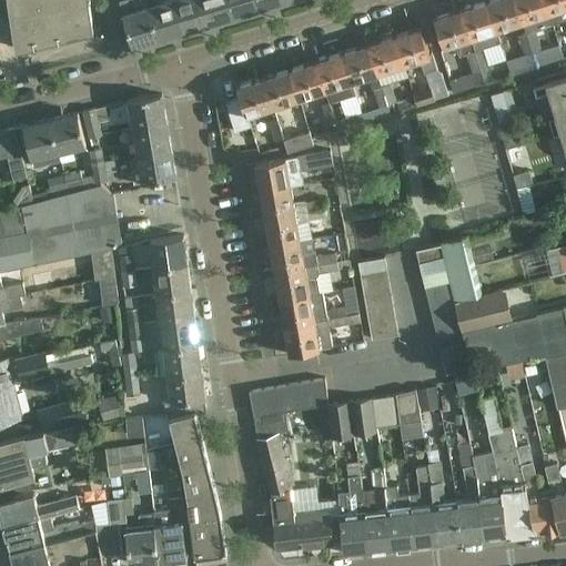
[(7,0),(16,50),(91,32),(87,0),(7,0)]
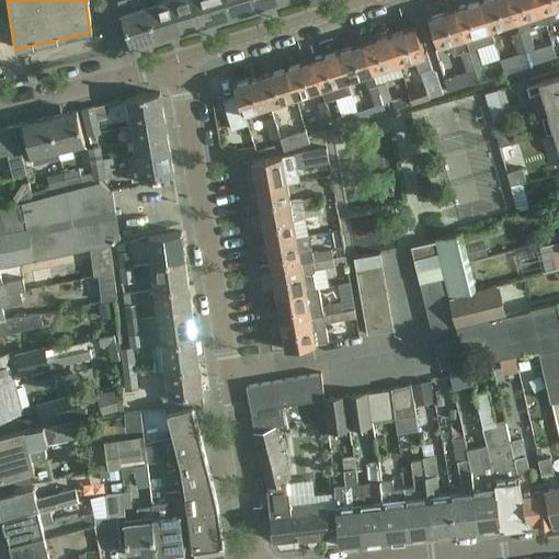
[(143,0),(124,0),(117,2),(129,47),(155,40),(145,8),(143,0)]
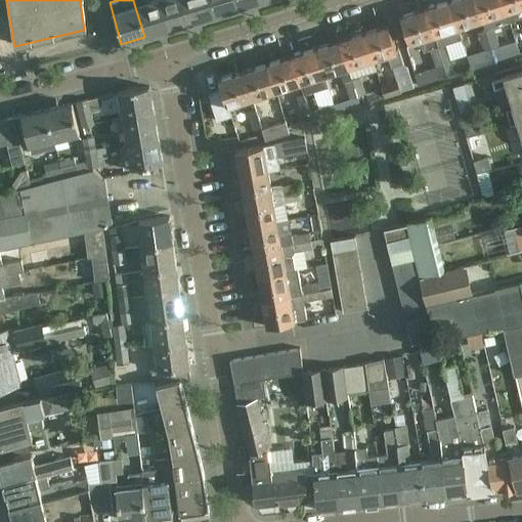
[(133,0),(135,7),(144,37),(168,30),(159,0),(157,0),(147,3),(145,0),(133,0)]
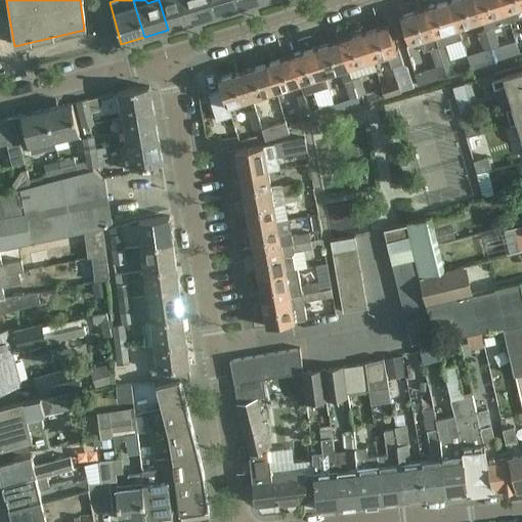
[(159,0),(168,30),(191,23),(184,0),(159,0)]
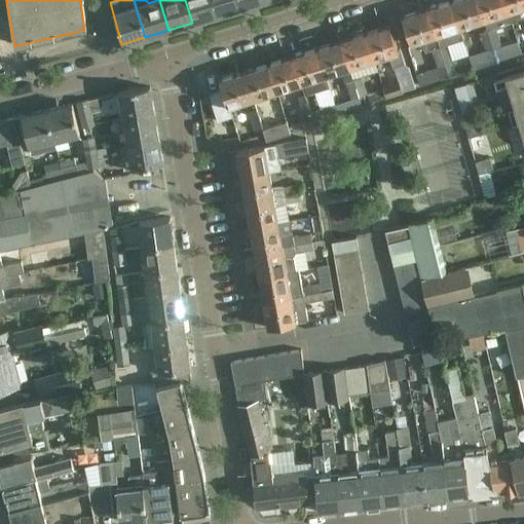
[(185,0),(192,23),(216,15),(211,0),(185,0)]
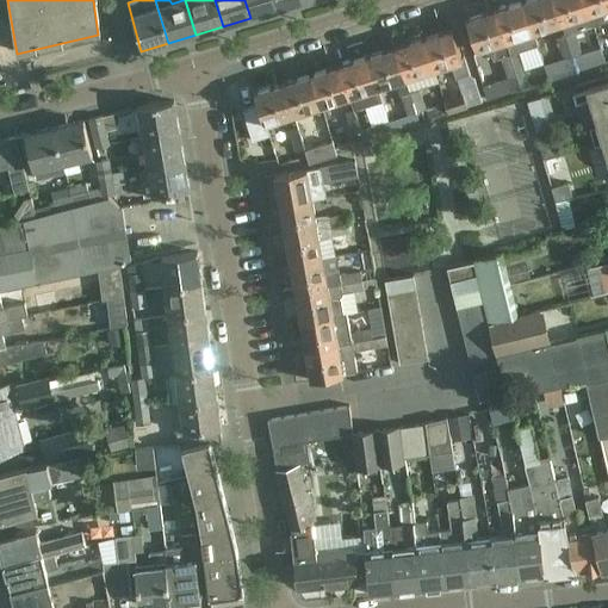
[(244,0),(250,18),(277,11),(273,0),(244,0)]
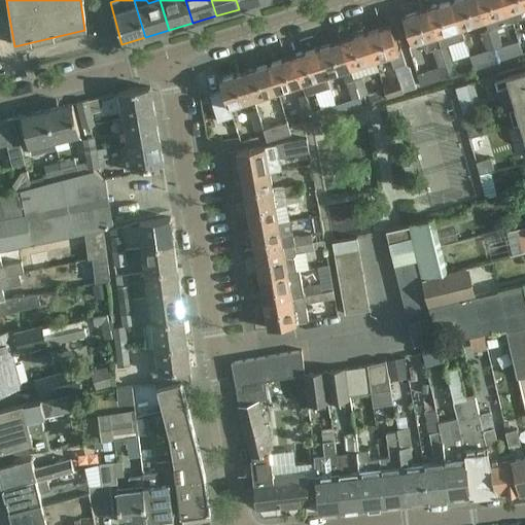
[(236,0),(239,9),(261,2),(260,0),(236,0)]
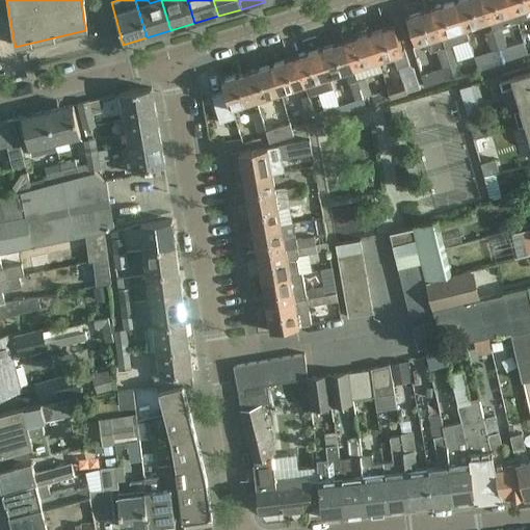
[(487,22),(480,0),(462,0),(454,2),(464,30),(487,22)]
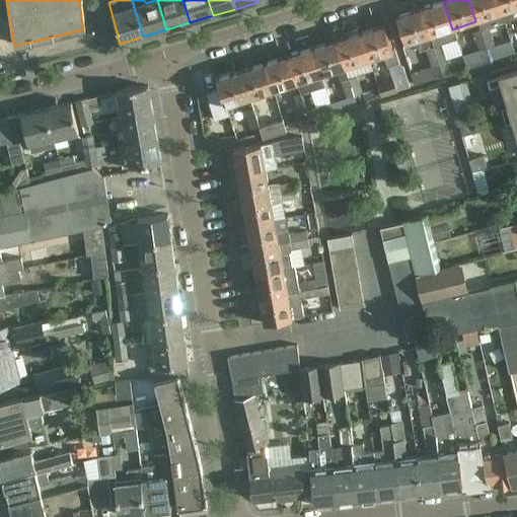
[(500,14),(495,0),(468,0),(475,21),(479,32),(472,34),(475,44),(490,39),(488,30),(494,28),(491,17),(500,14)]
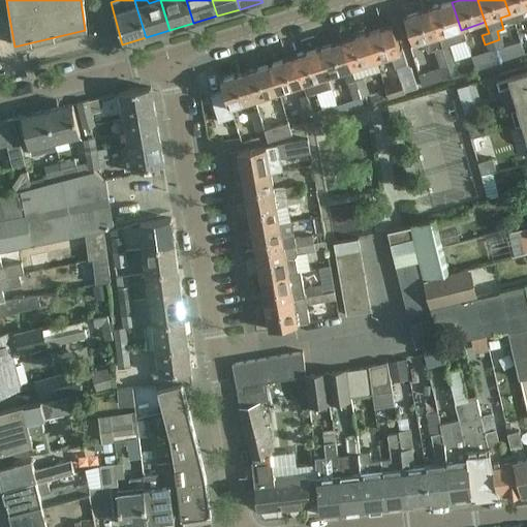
[(526,0),(504,0),(509,14),(513,25),(526,20),(526,0)]
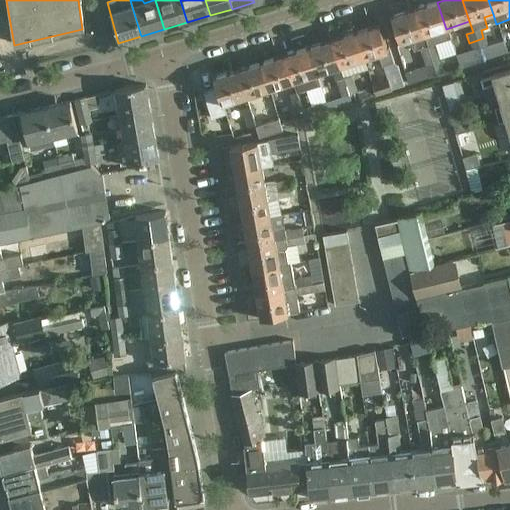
[(449,40),(446,29),(437,2),(414,10),(426,47),(418,49),(418,50),(421,58),(436,53),(434,45),(449,40)]
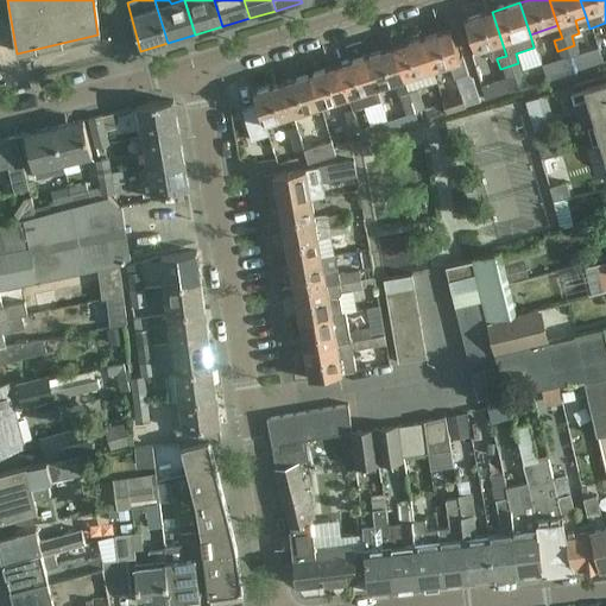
[(506,56),(492,12),(462,21),(462,23),(464,23),(473,52),(485,49),(488,63),(497,60),(497,58),(506,56)]
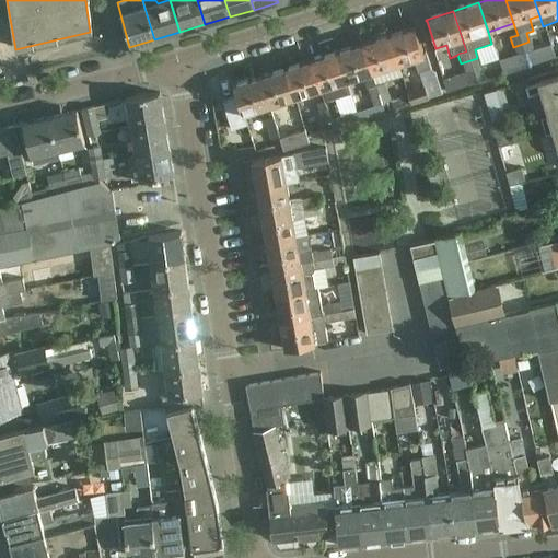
[(422,56),(414,28),(387,37),(396,66),(413,60),(417,73),(429,70),(425,56),(422,56)]
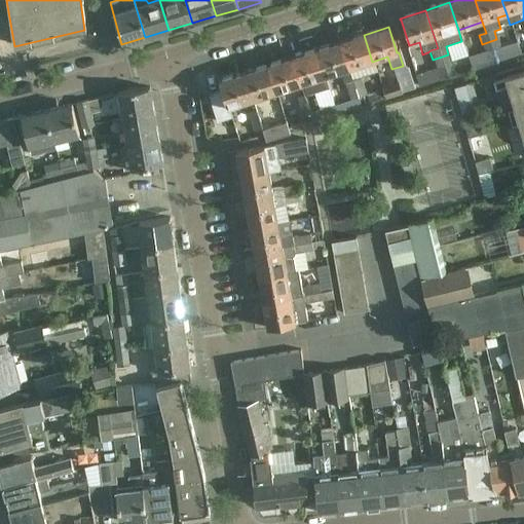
[(372,62),(364,35),(339,42),(348,70),(372,62)]
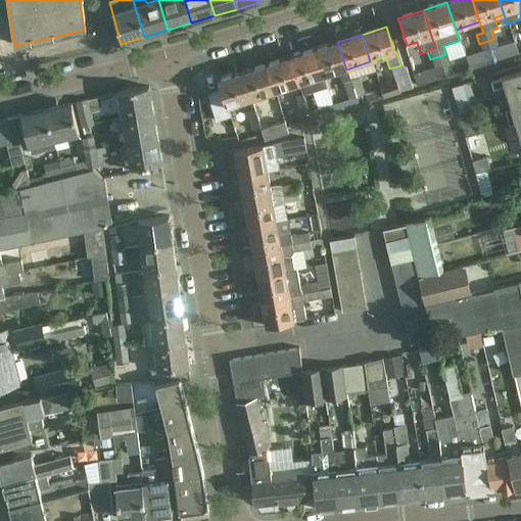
[(496,48),(493,39),(479,44),(481,53),(496,48)]
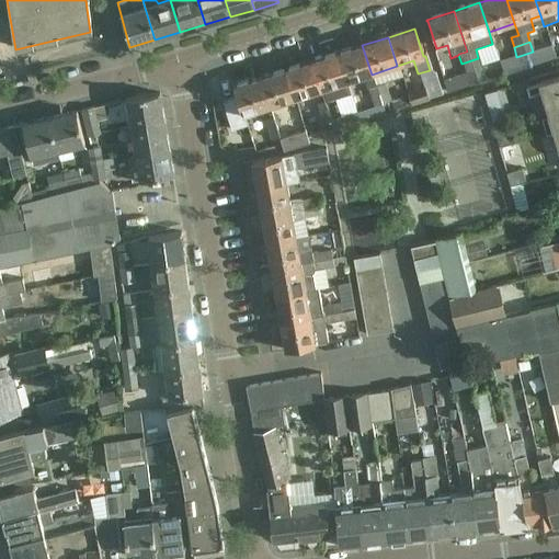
[(375,86),(372,75),(362,45),(337,54),(345,82),(362,78),(366,90),(367,89),(375,86)]
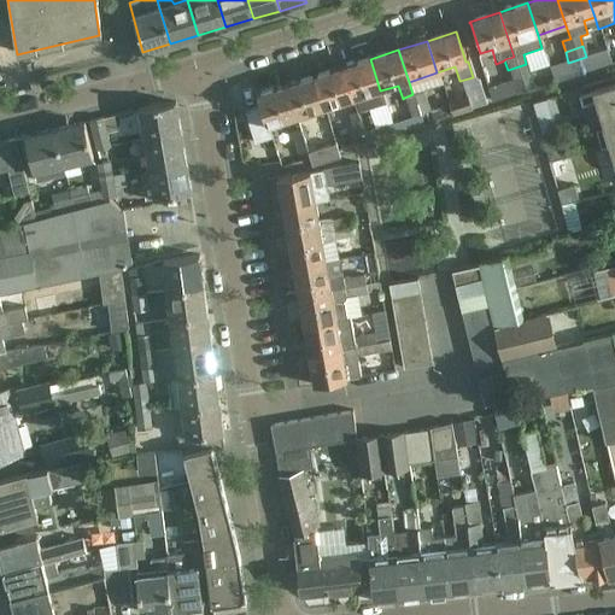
[(380,91),(370,59),(343,68),(352,100),(357,112),(384,104),(380,92),(380,91)]
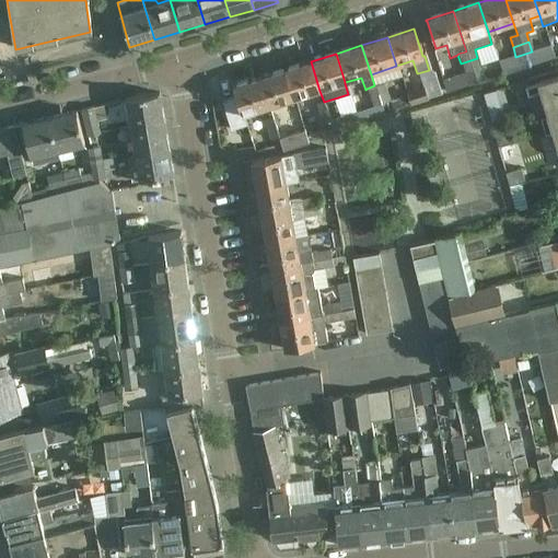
[(480,68),(477,58),(461,64),(464,74),(451,80),(454,91),(477,84),(473,70),(480,68)]
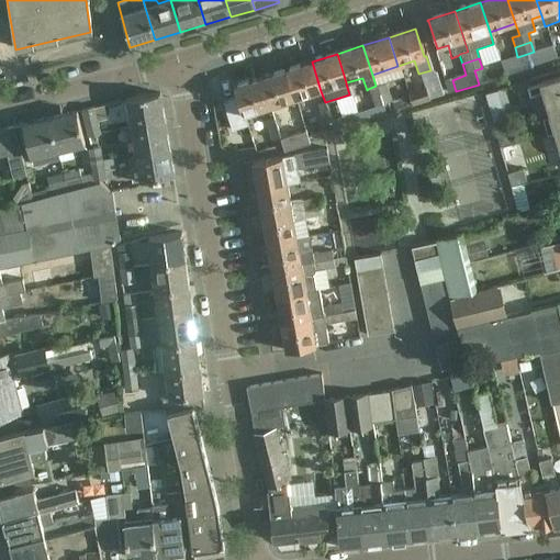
[(321,91),(312,62),(286,70),(294,100),(321,91)]
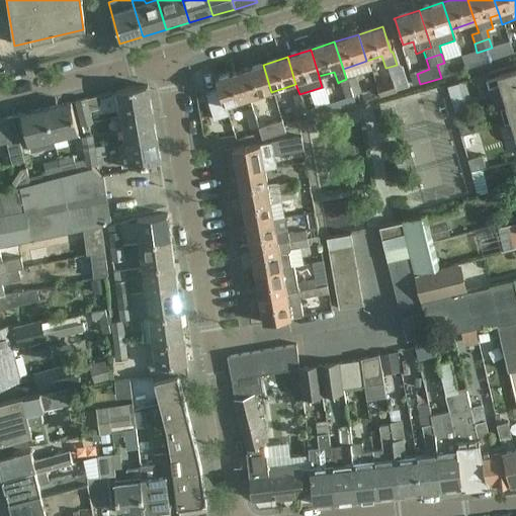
[(448,75),(444,63),(437,65),(441,78),(448,75)]
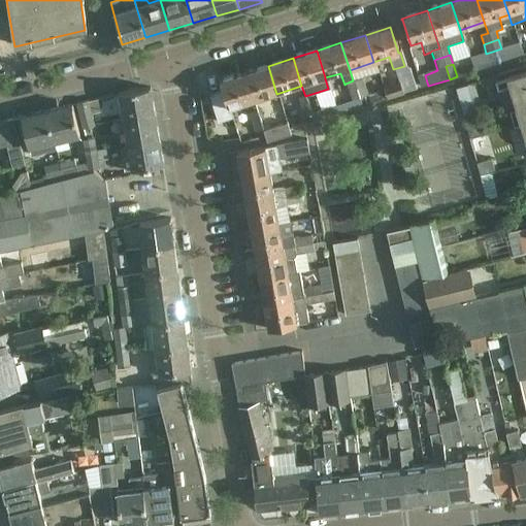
[(276,94),(268,66),(243,74),(253,101),(276,94)]
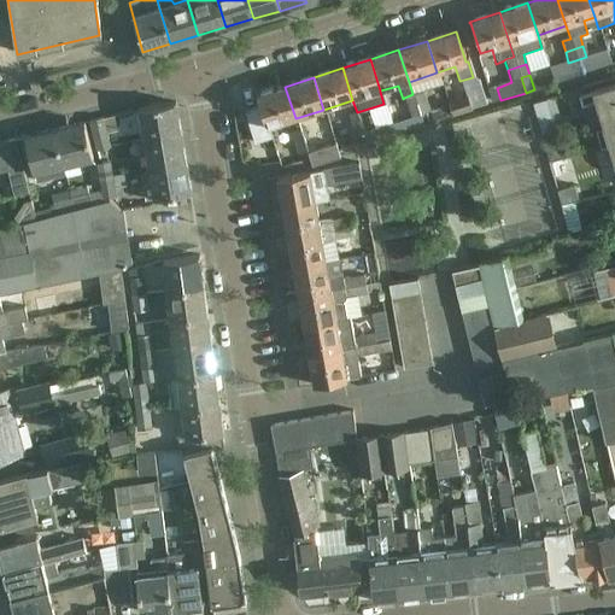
[(614,85),(578,97),(581,107),(586,123),(599,119),(602,128),(607,146),(613,167),(611,167),(614,179),(614,85)]
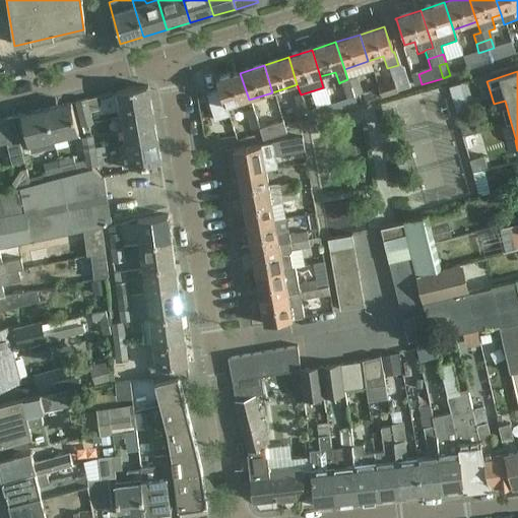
[(249,100),(240,73),(214,81),(215,82),(215,81),(218,90),(205,95),(213,122),(229,117),(225,108),(249,100)]
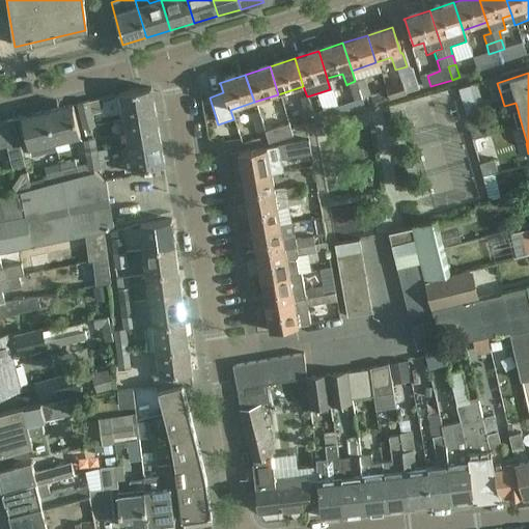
[(366,88),(363,79),(355,81),(347,84),(351,92),(366,88)]
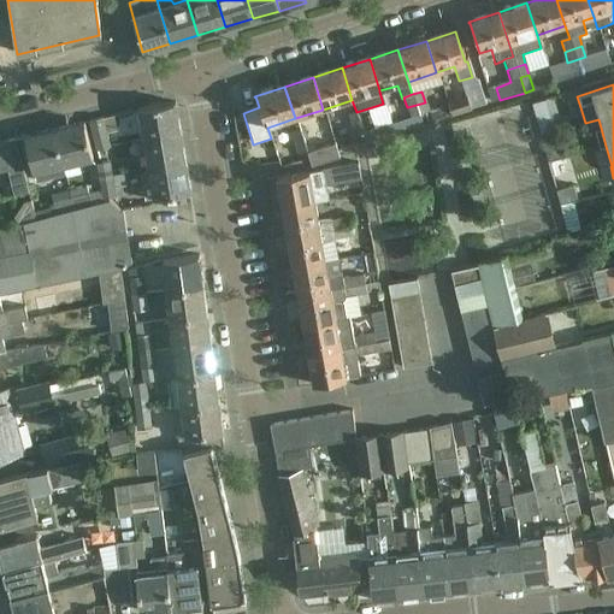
[(450,117),(468,111),(465,98),(447,104),(450,117)]
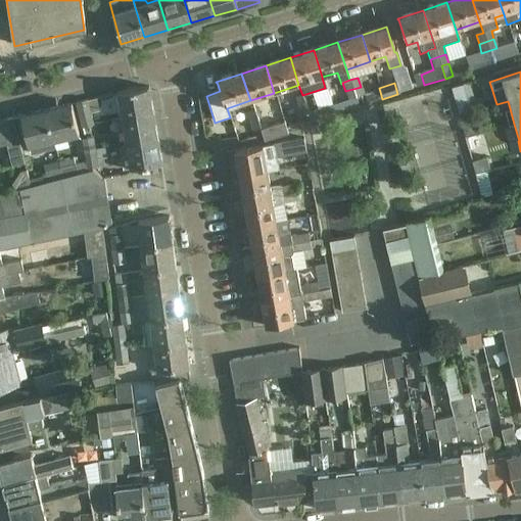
[(363,95),(361,87),(345,91),(348,100),(363,95)]
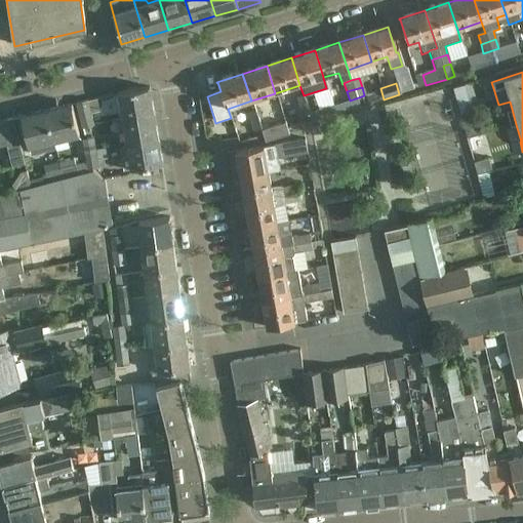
[(148,88),(117,93),(122,119),(153,114),(148,88)]
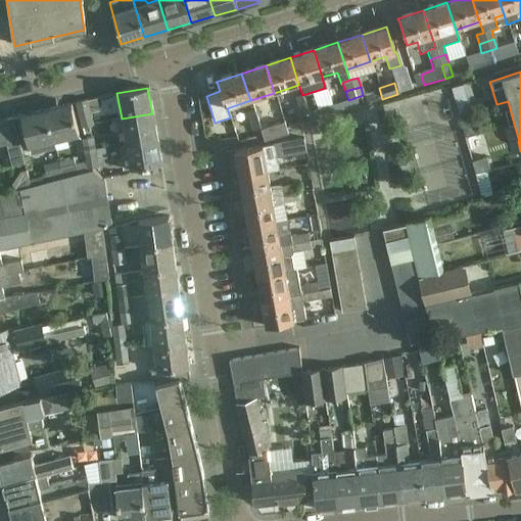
[(92,126),(86,101),(75,103),(81,129),(92,126)]
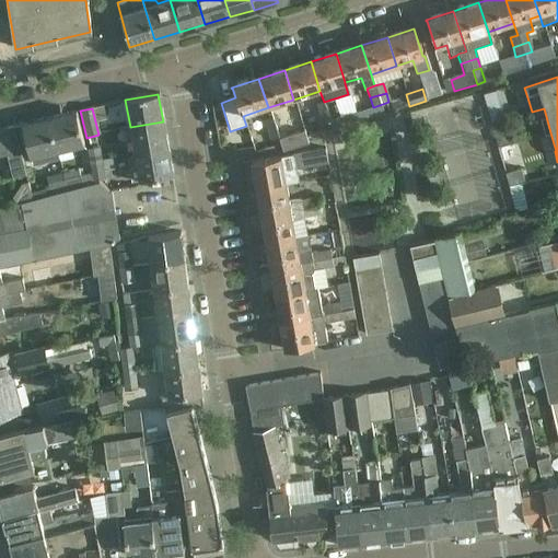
[(83,144),(76,112),(48,118),(56,151),(83,144)]
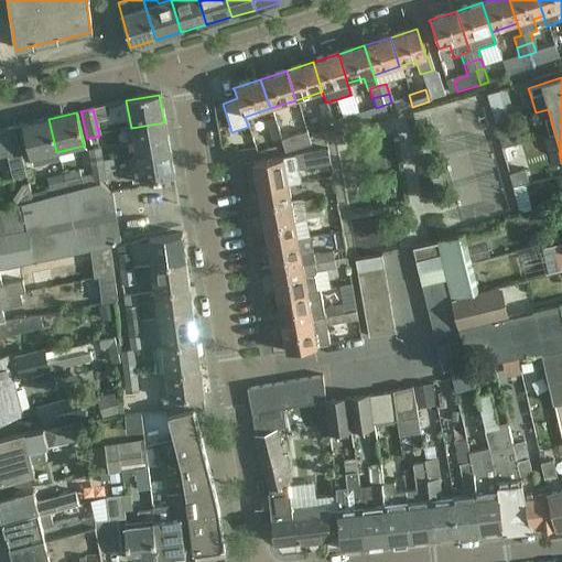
[(357,114),(331,122),(334,131),(360,123),(357,114)]
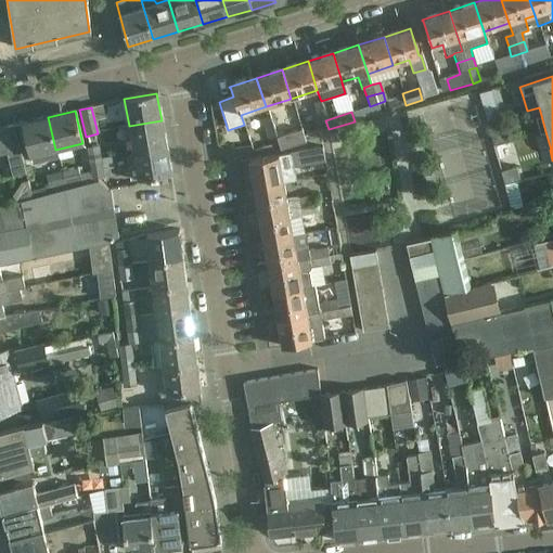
[(55,150),(48,117),(22,124),(31,165),(59,158),(55,150)]
